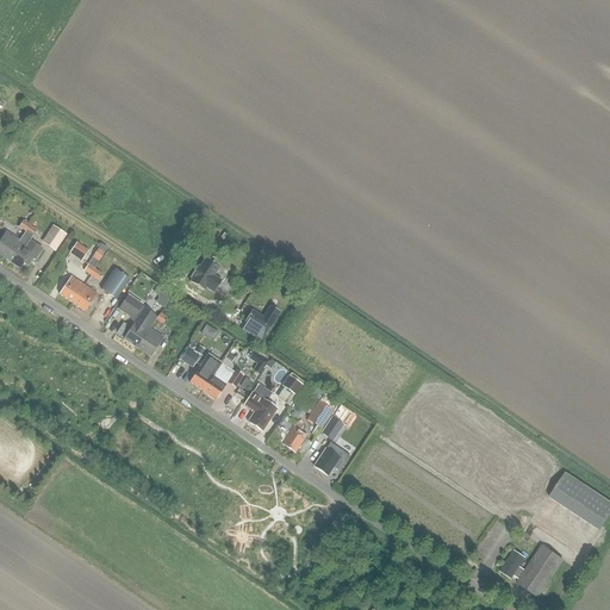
[(33,114),(26,110),(20,119),(27,124),(33,114)]
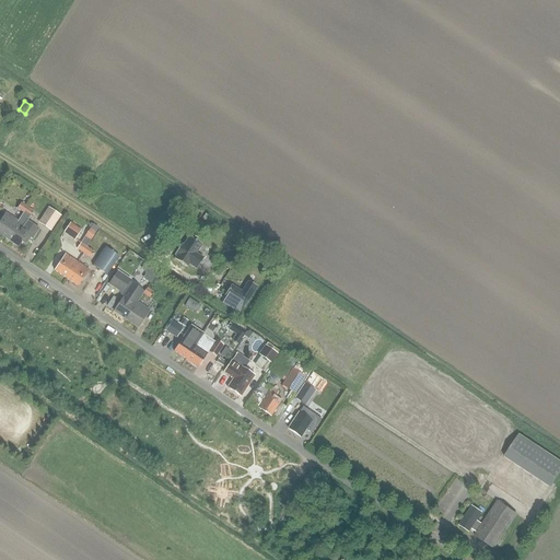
[(20,202),(16,208),(23,213),(27,207),(20,202)]
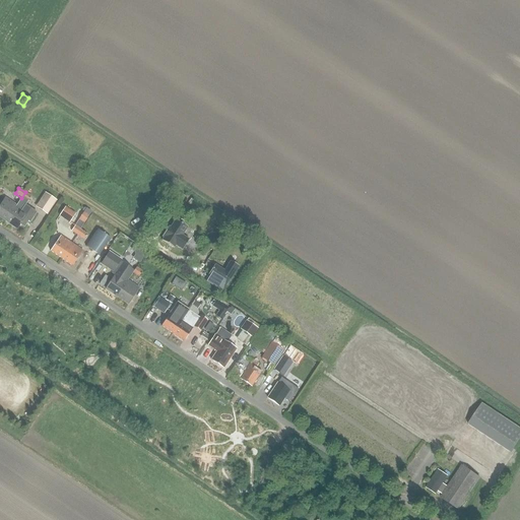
[(29,222),(37,213),(24,205),(30,196),(25,192),(21,198),(16,205),(6,220),(17,229),(19,224),(23,228),(28,221),(29,222)]
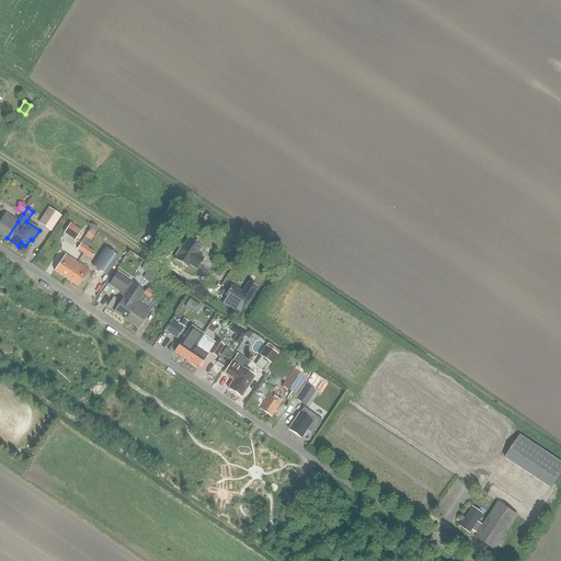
[(60,217),(48,208),(37,222),(50,232),(60,217)]
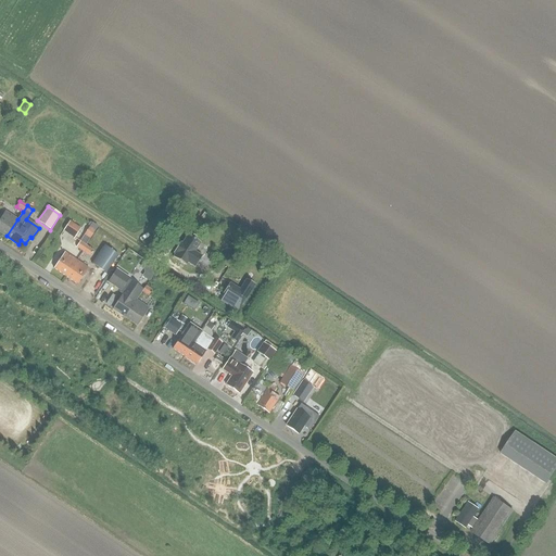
[(198,211),(191,206),(184,218),(191,223),(198,211)]
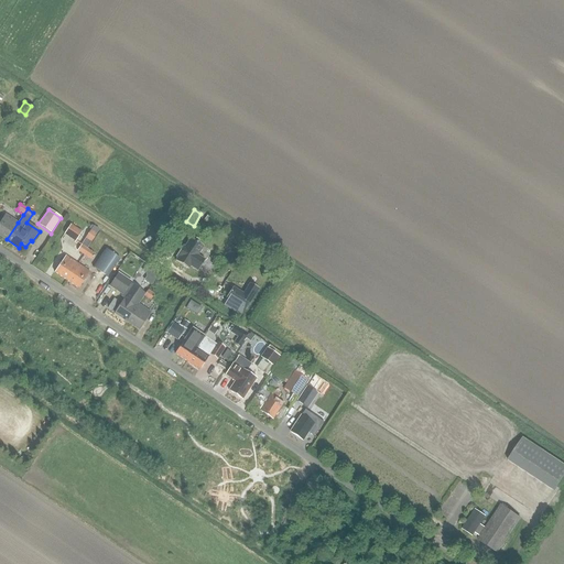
[(0,235),(7,239),(18,223),(6,215),(0,223),(0,235)]
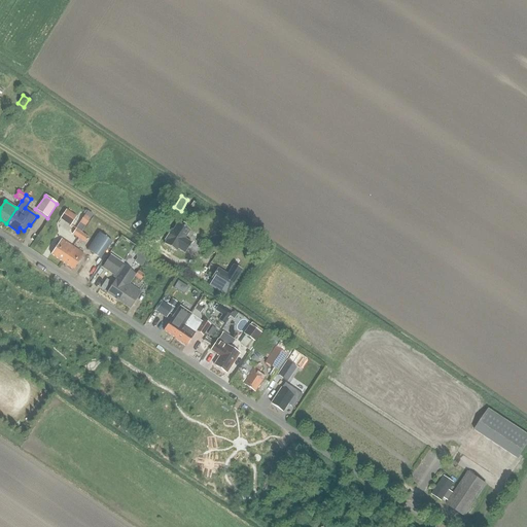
[(194,202),(190,206),(196,210),(199,206),(194,202)]
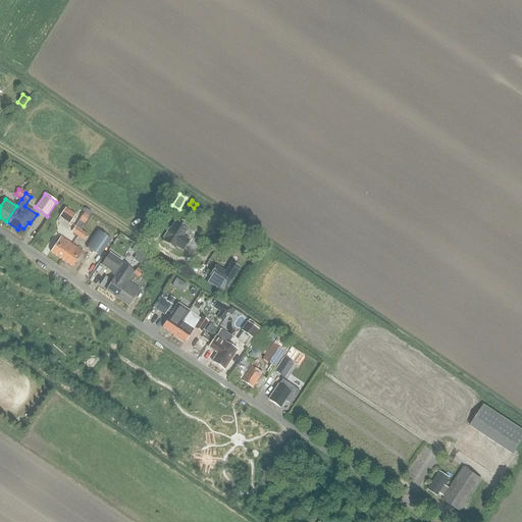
[(65,207),(58,216),(68,223),(75,214),(65,207)]
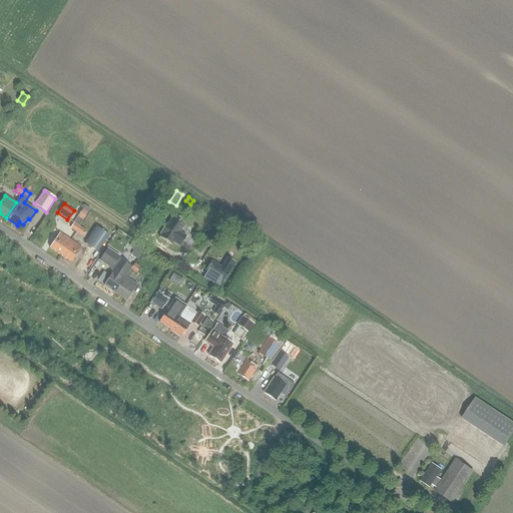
[(87,212),(81,208),(76,216),(81,220),(87,212)]
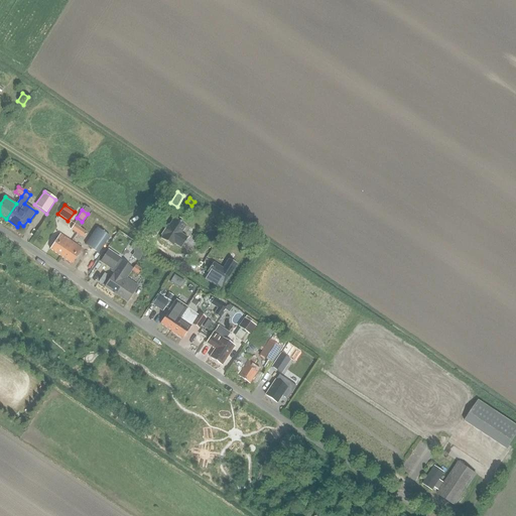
[(167,225),(160,235),(162,237),(160,239),(172,247),(174,244),(180,249),(187,239),(180,234),(186,226),(174,218),(169,226),(167,225)]
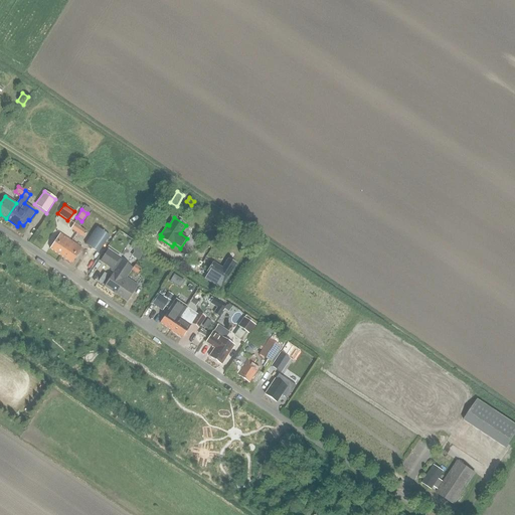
[(69,228),(76,232),(80,227),(73,222),(69,228)]
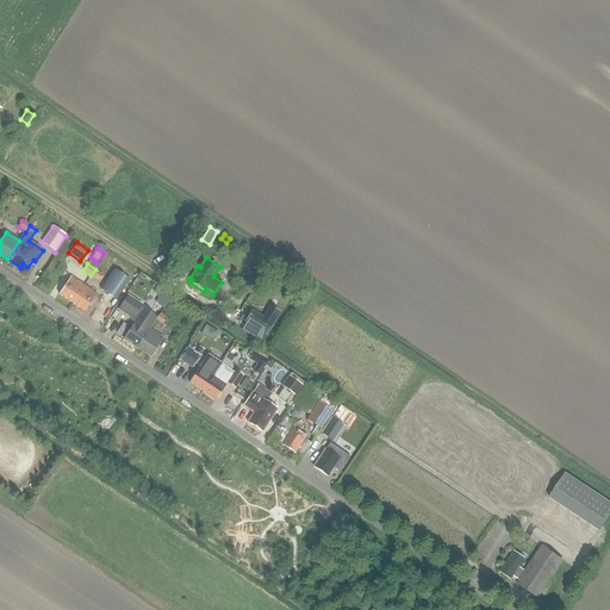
[(101,273),(95,269),(91,275),(97,280),(101,273)]
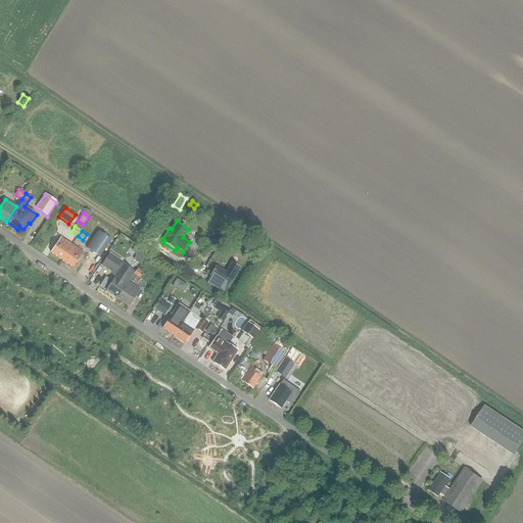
[(98,231),(88,248),(101,256),(111,239),(98,231)]
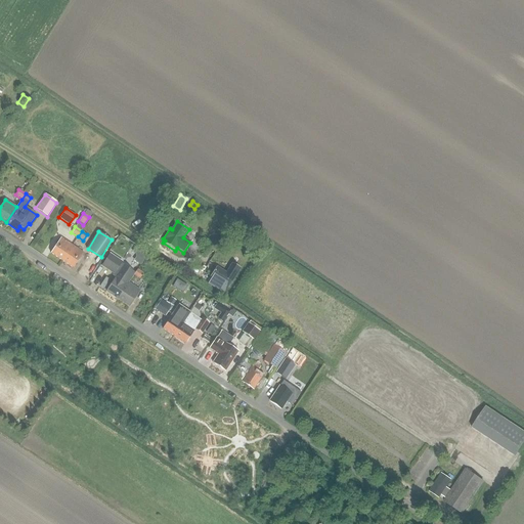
[(51,253),(62,260),(73,245),(61,237),(51,253)]
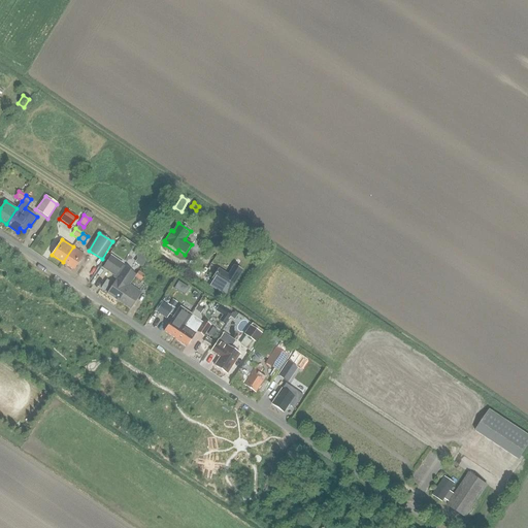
[(85,254),(73,246),(63,262),(74,269),(85,254)]
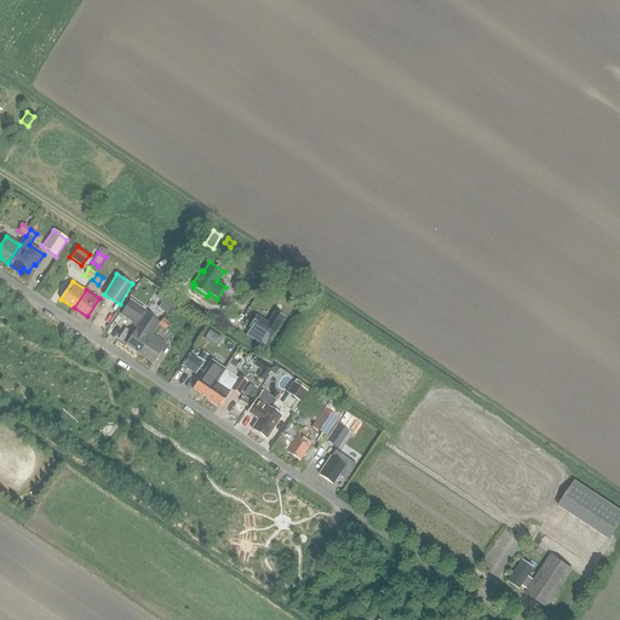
[(141,352),(153,334),(151,334),(160,322),(144,311),(145,309),(131,299),(121,314),(135,323),(135,325),(137,327),(126,343),(141,352)]
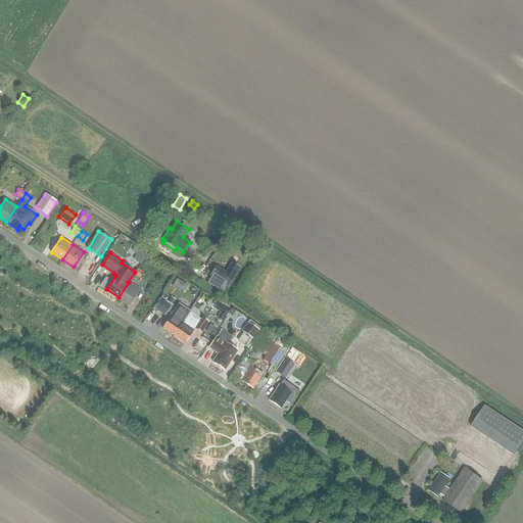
[(226,287),(238,268),(231,263),(226,272),(216,267),(209,277),(226,287)]
